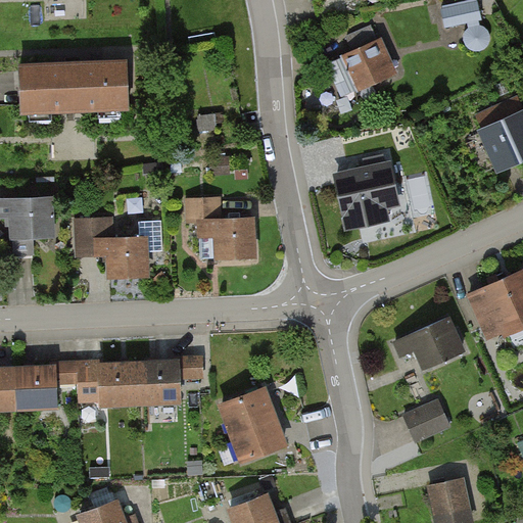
[(475,0),(443,3),(446,28),(466,26),(468,50),(488,48),(482,0),(475,0)]
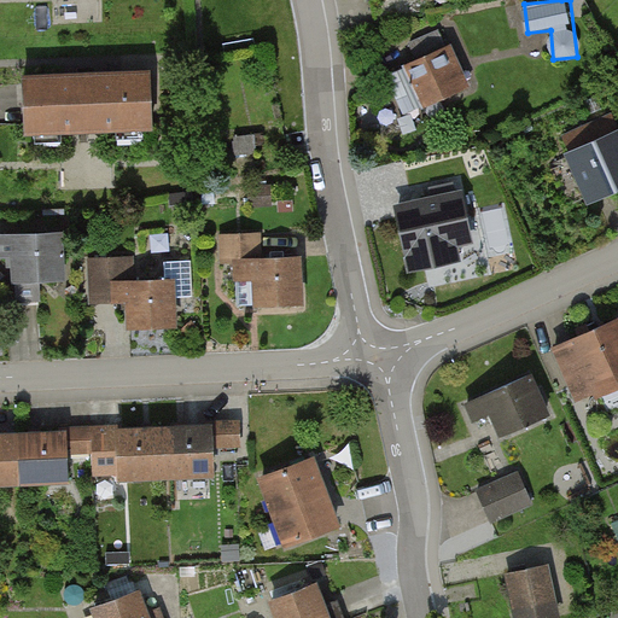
[(448,42),(385,69),(404,114),(467,86),(448,42)]
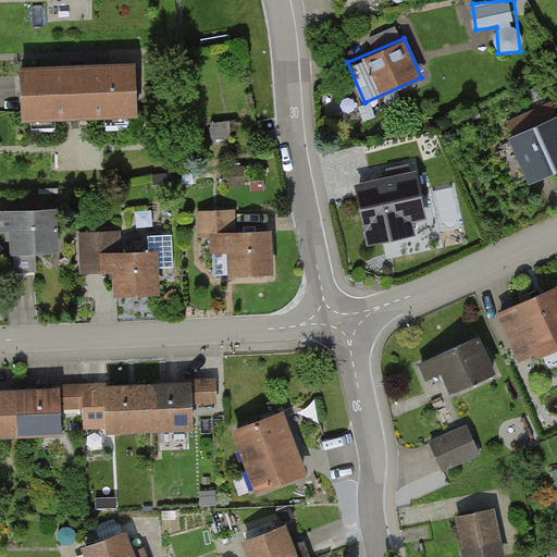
[(128,62),(14,67),(16,123),(131,118),(128,62)]
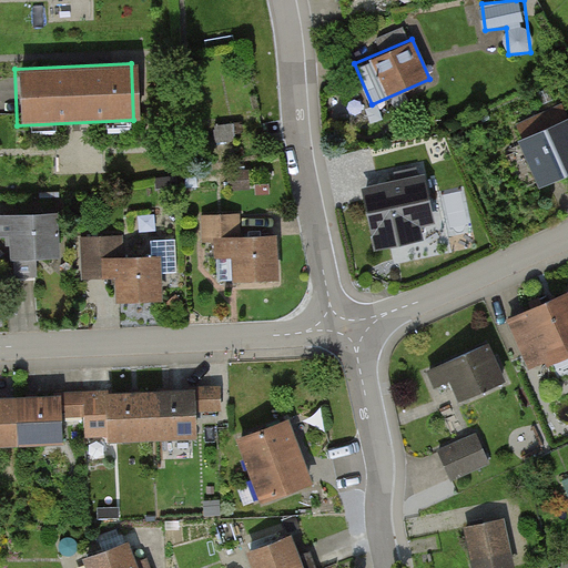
[(567,115),(516,140),(537,186),(567,172),(567,115)]
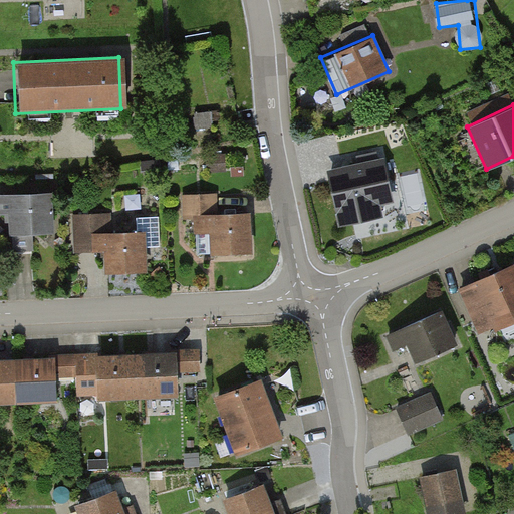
[(225,151),(206,153),(208,174),(227,172),(225,151)]
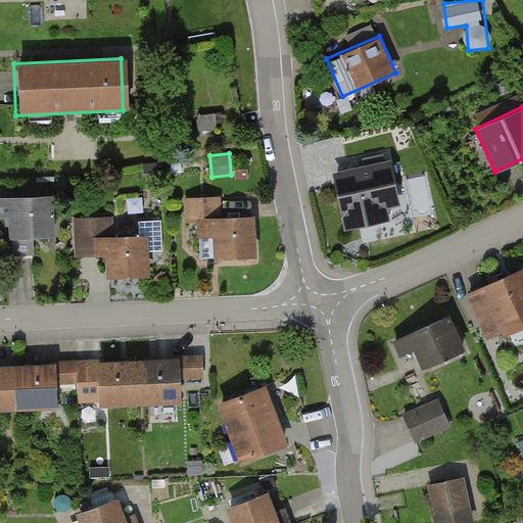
[(391,162),(332,176),(344,232),(389,222),(387,210),(400,207),(391,162)]
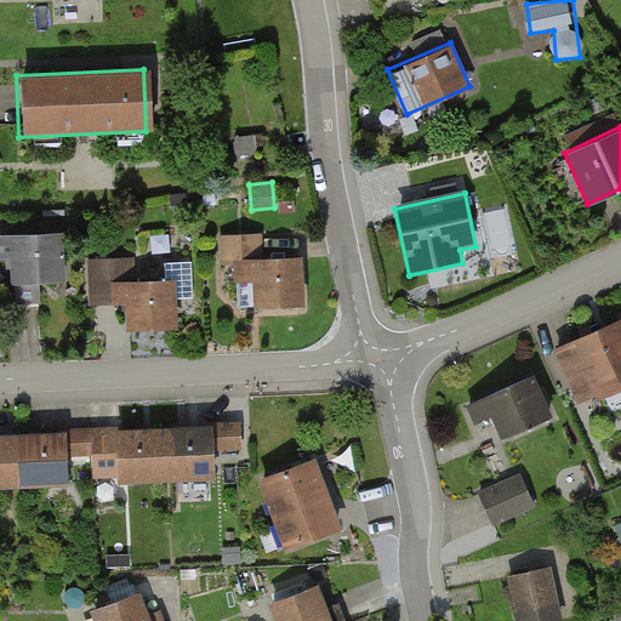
[(60,232),(0,234),(0,260),(6,260),(7,307),(36,306),(35,281),(62,280),(60,232)]
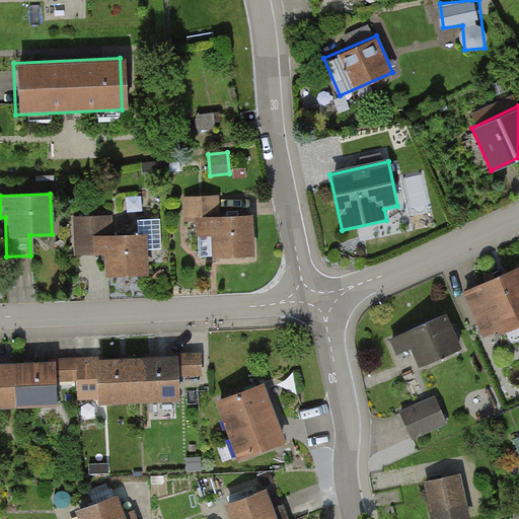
[(218,216),(217,196),(181,197),(182,220),(193,220),(193,236),(208,235),(209,257),(249,256),(248,215),(218,216)]
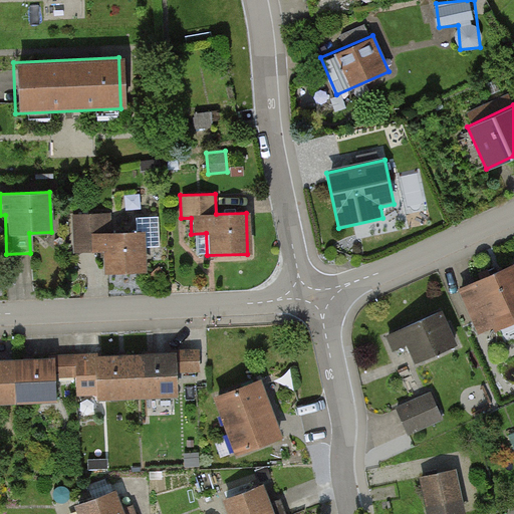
[(108,213),(71,215),(72,252),(100,251),(100,273),(143,272),(142,249),(141,231),(134,231),(108,232),(108,213)]
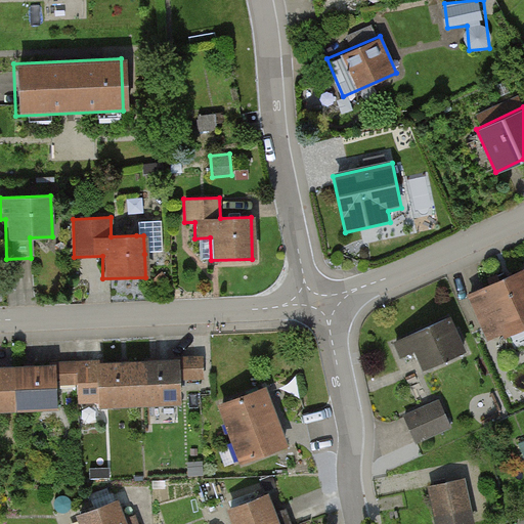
[(135,220),(136,235),(143,235),(144,254),(163,254),(162,219),(135,220)]
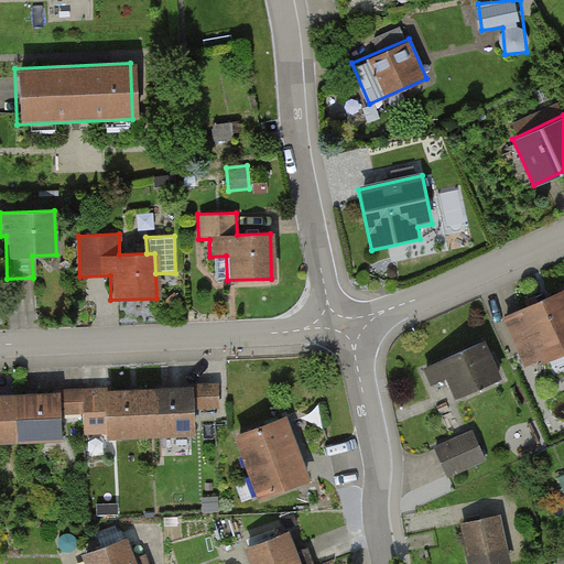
[(563,291),(501,318),(524,371),(563,354),(563,291)]
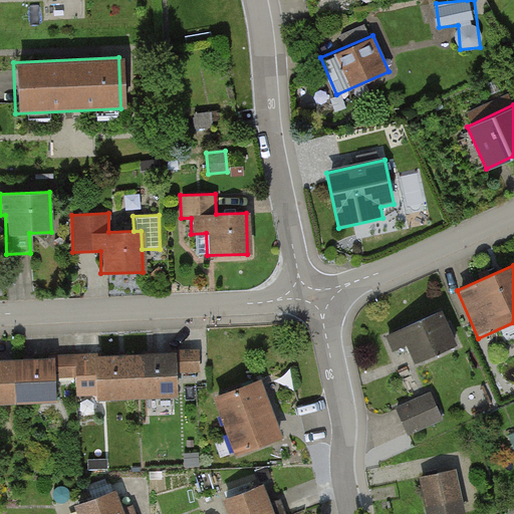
[(439,313),(383,337),(391,354),(406,347),(412,363),(453,345),(439,313)]
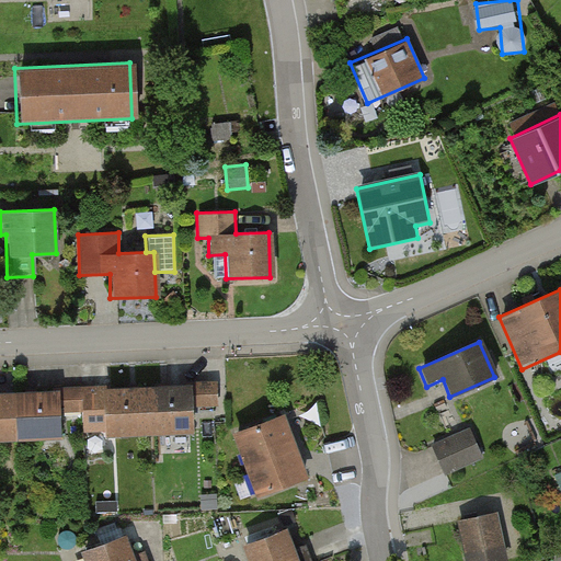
[(194,387),(156,388),(158,436),(196,435),(194,387)]
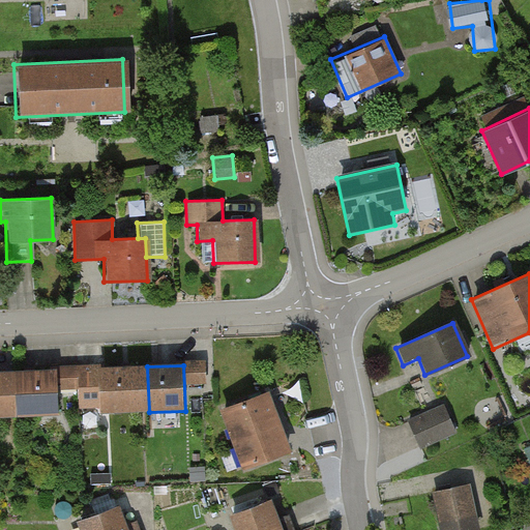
[(147,366),(100,369),(101,414),(149,412),(147,366)]
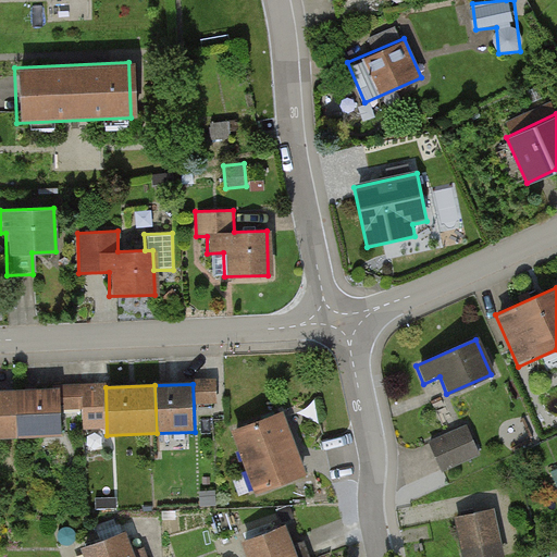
[(61,391),(25,392),(27,436),(62,435),(61,391)]
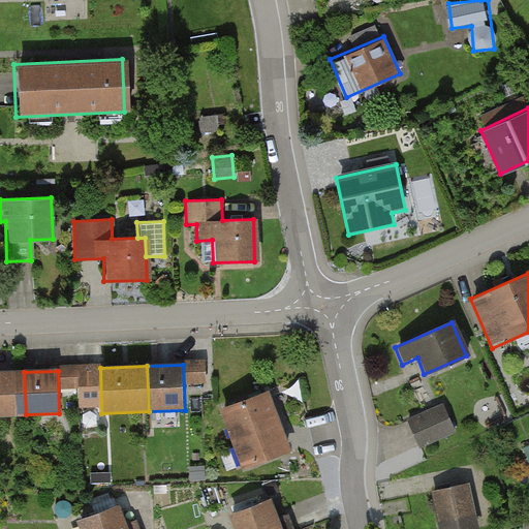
[(24,372),(0,372),(0,415),(26,414),(24,372)]
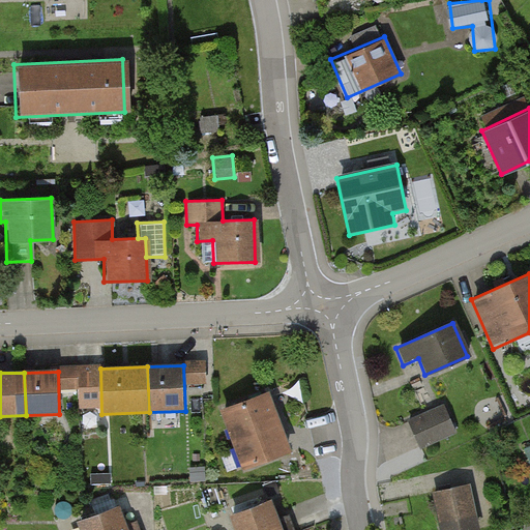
[(266,393),(218,410),(241,473),(289,457),(266,393)]
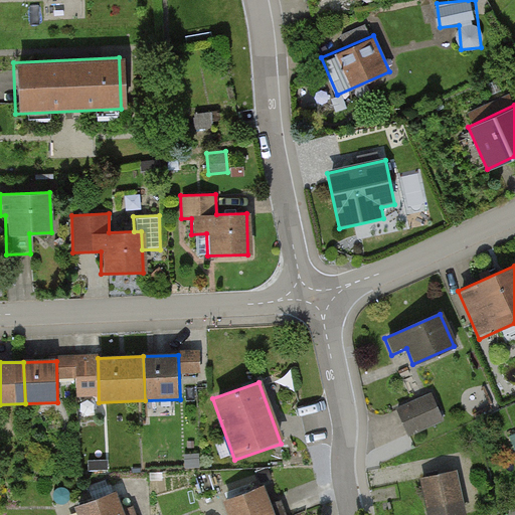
[(427,397),(395,411),(408,440),(441,424),(427,397)]
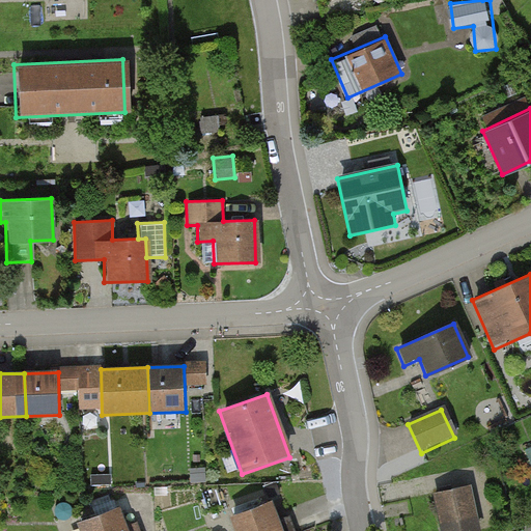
[(479,530),(471,488),(431,496),(439,530),(479,530)]
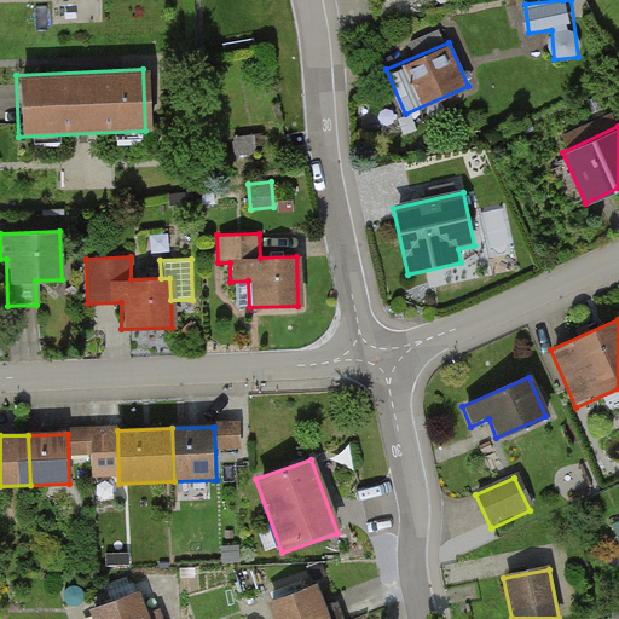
[(275,599),(282,618),(329,618),(323,602),(317,583),(275,599)]
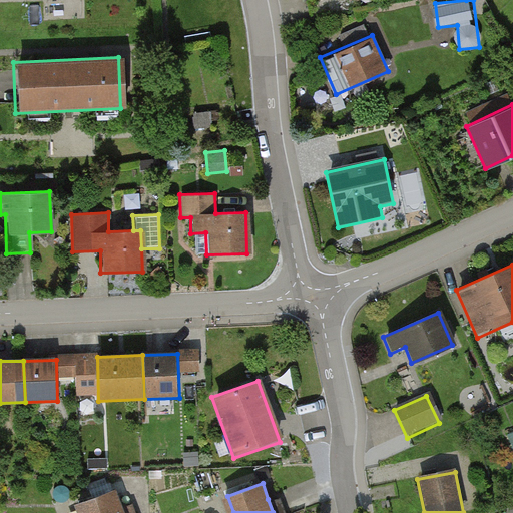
[(79,502),(82,512),(124,512),(121,502),(116,489),(79,502)]
